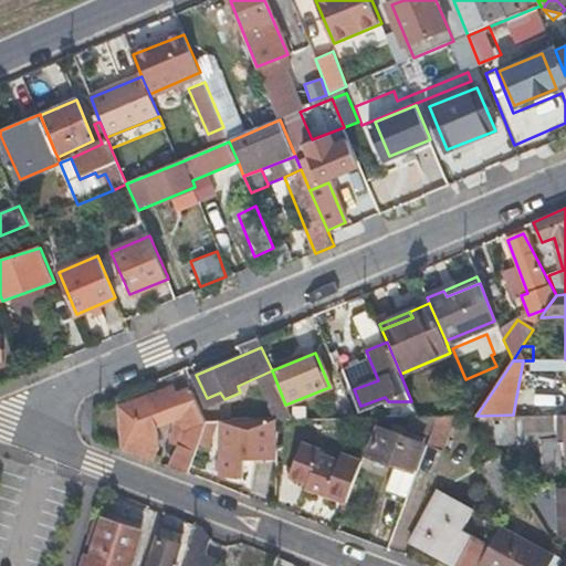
[(347,371),(354,389),(378,380),(370,362),(347,371)]
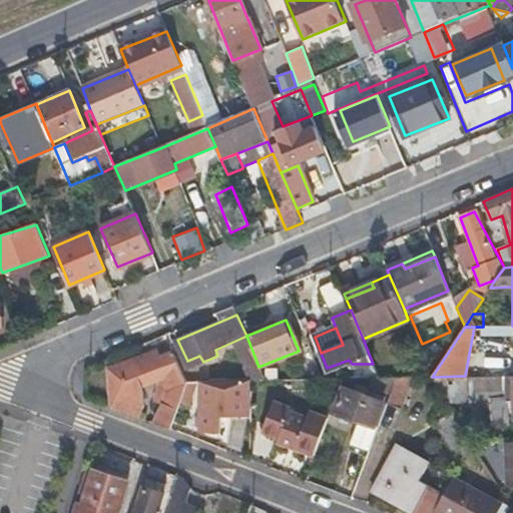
[(156,351),(132,361),(134,367),(159,358),(156,351)]
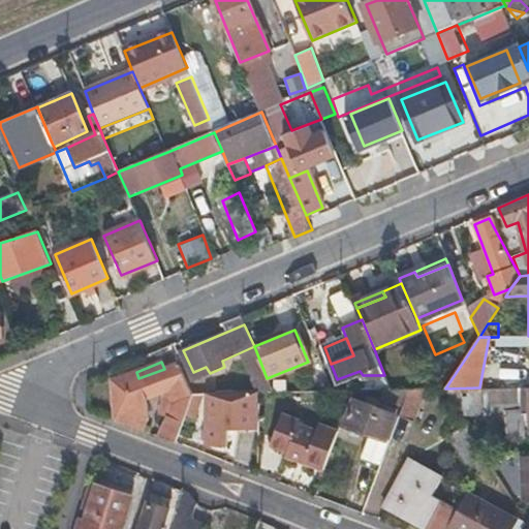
[(112,381),(114,419),(145,430),(150,417),(147,399),(166,392),(159,412),(166,417),(160,436),(177,442),(192,398),(179,364),(164,369),(138,378),(136,372),(112,381)]
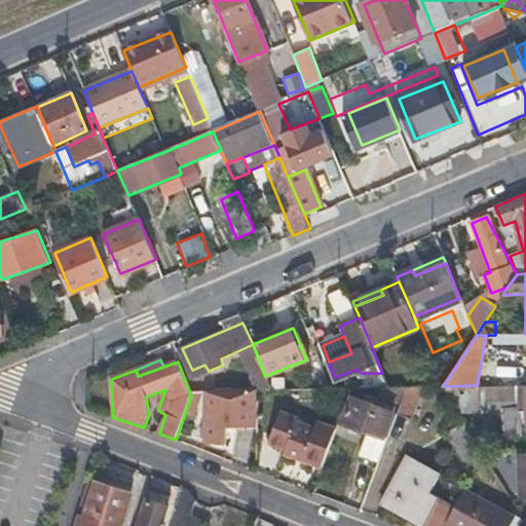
[(215,375),(216,391),(257,390),(271,389),(267,379),(230,380),(230,375),(215,375)]
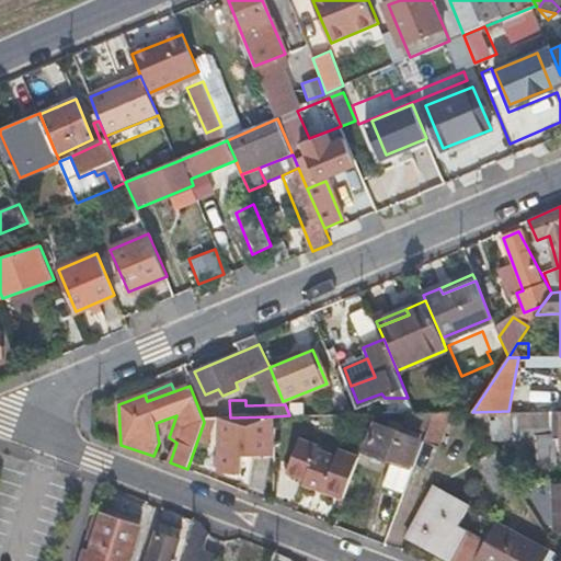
[(560,410),(508,411),(472,412),(489,437),(519,438),(519,435),(536,435),(540,466),(556,465),(553,435),(560,435),(560,451),(560,410)]
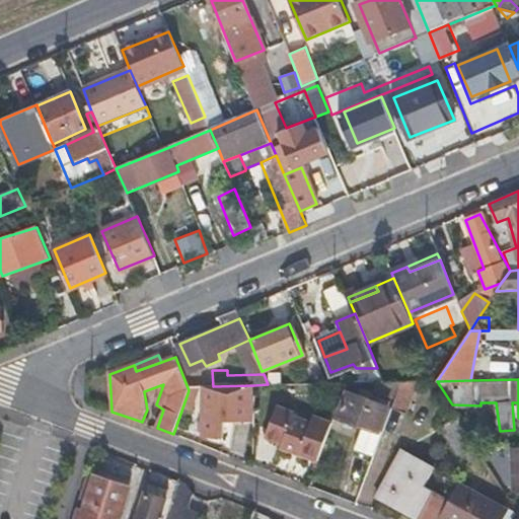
[(374,381),(375,395),(397,394),(396,380),(374,381)]
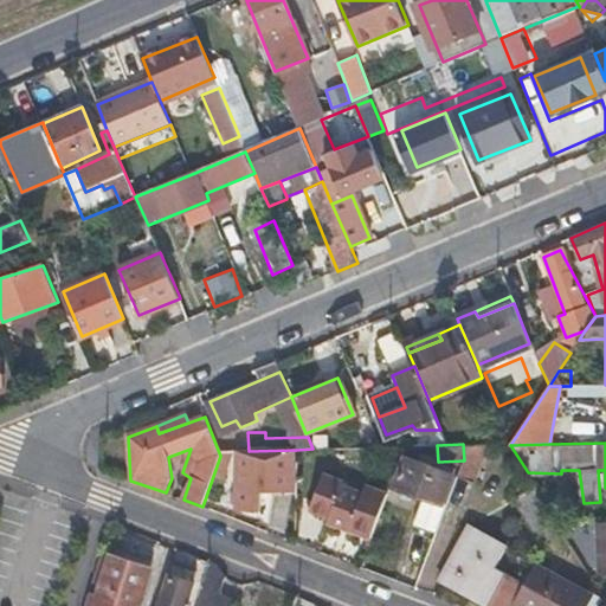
[(470,445),(459,477),(474,483),(488,445),(470,445)]
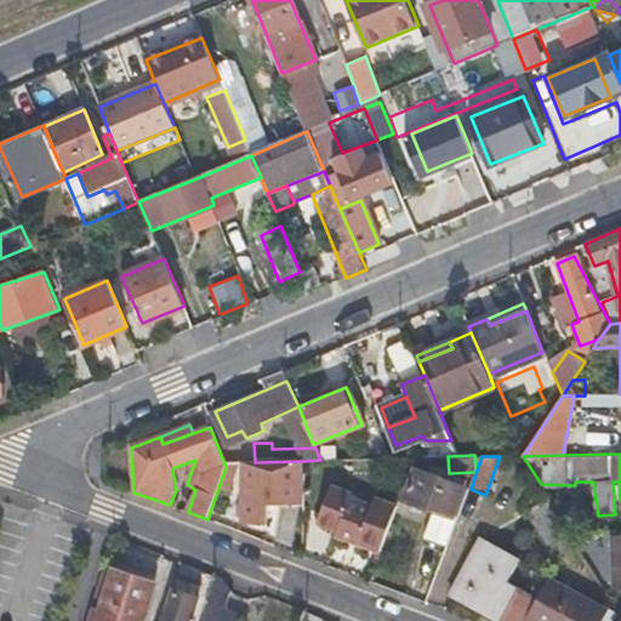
[(255,462),(244,462),(246,523),(269,523),(269,511),(269,501),(303,502),(303,461),(255,462)]
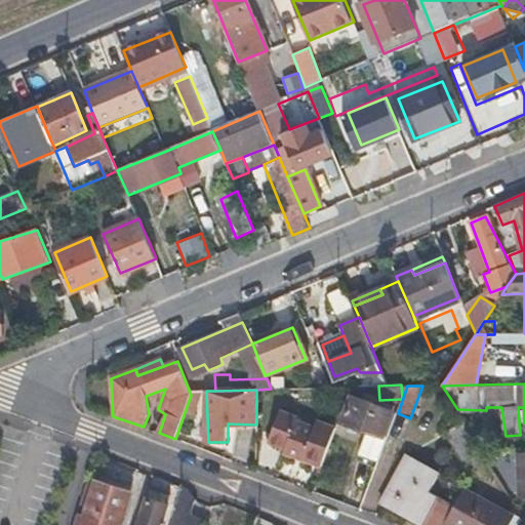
[(354,397),(345,420),(369,431),(359,457),(373,463),(393,412),(354,397)]
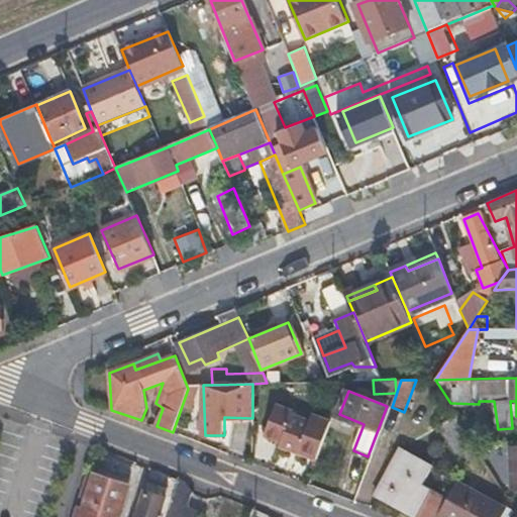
[(280,444),(317,458),(331,422),(310,414),(307,422),(290,416),(291,413),(275,406),(265,432),(281,438),(280,444)]
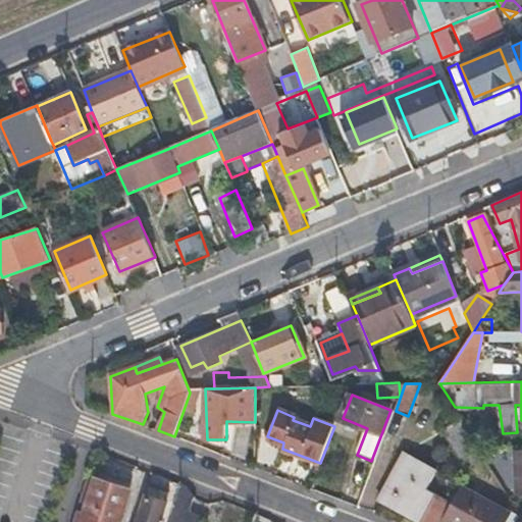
[(444,429),(469,473),(481,451),(461,419),(444,429)]
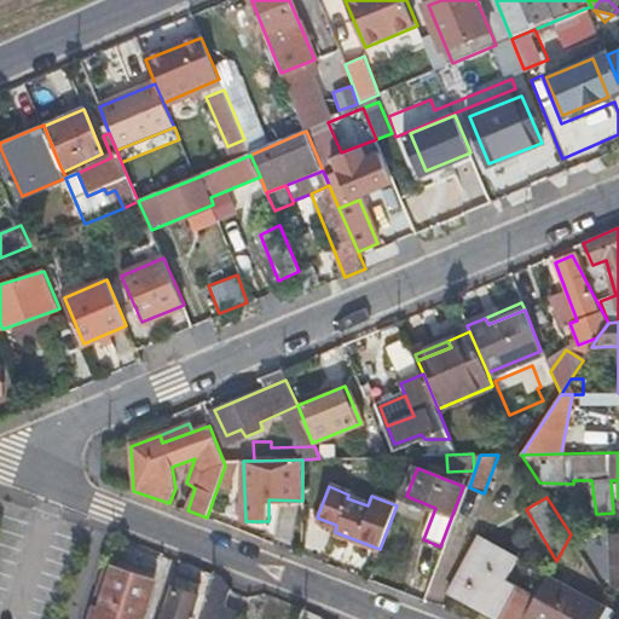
[(268,499),(268,509),(302,509),(302,501),(268,499)]
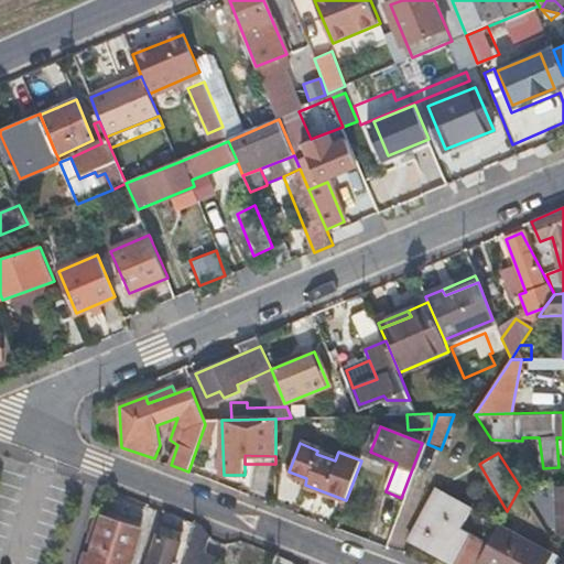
[(438,489),(411,541),(453,563),(470,563),(484,541),(461,528),(472,508),(438,489)]
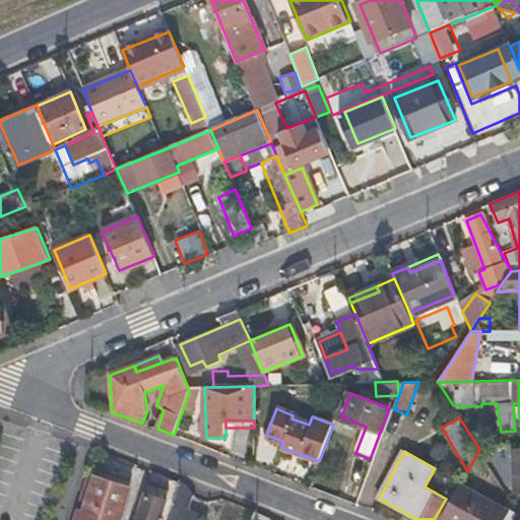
[(83,512),(94,477),(87,474),(77,510),(83,512)]
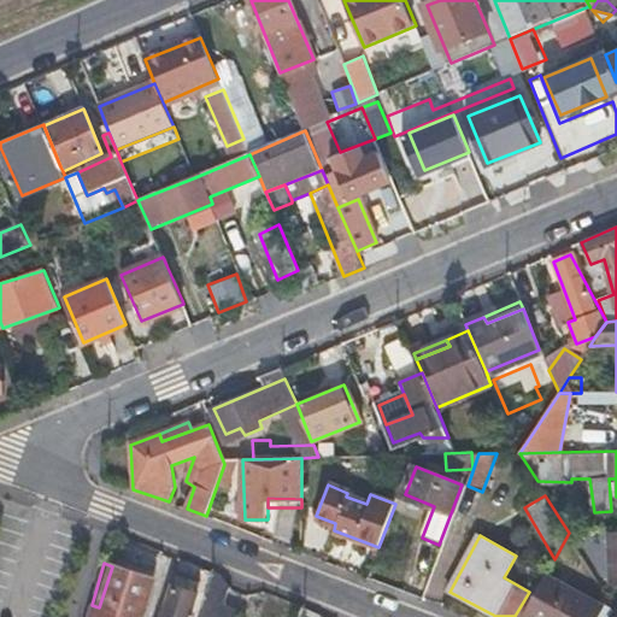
[(92,605),(88,616),(129,616),(136,598),(145,600),(153,580),(112,566),(99,607),(92,605)]
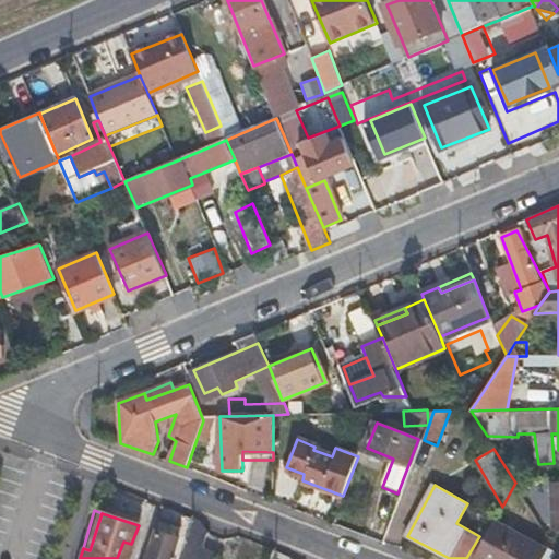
[(181,558),(217,558),(219,555),(202,548),(209,531),(204,523),(194,519),(181,558)]
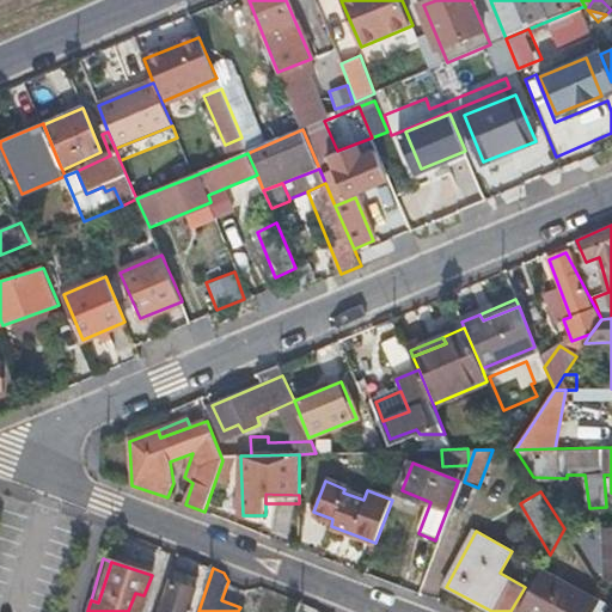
[(163,611),(188,611),(200,580),(177,571),(163,611)]
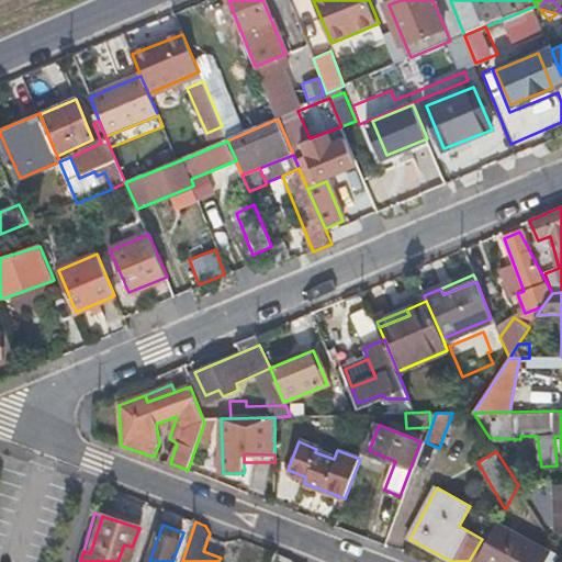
[(492,532),(474,561),(542,561),(543,560),(492,532)]
